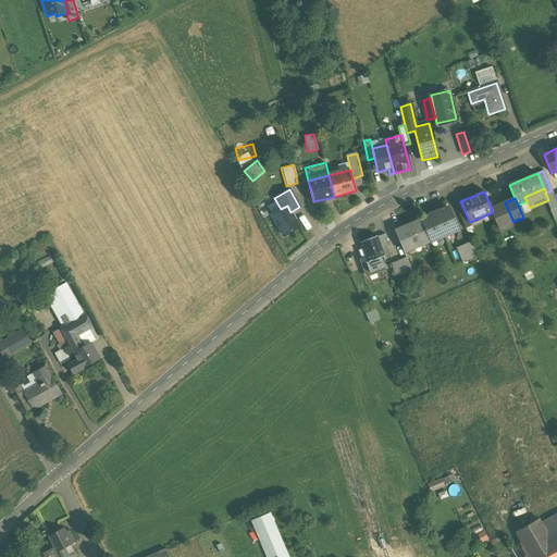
[(505,202),(492,209),(493,212),(499,227),(514,222),(505,202)]
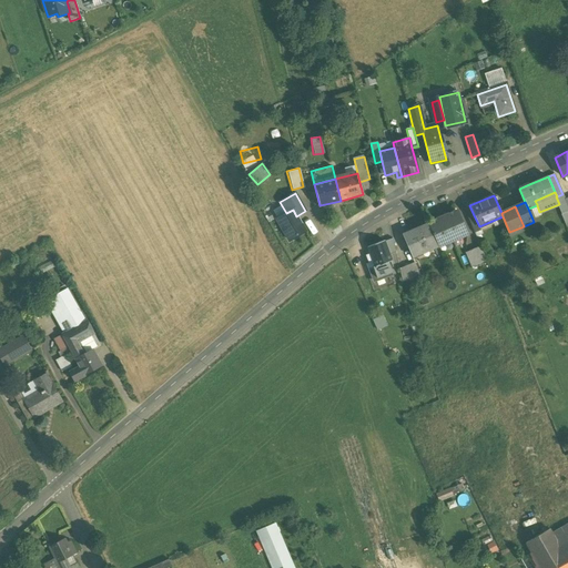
[(286,213),(276,219),(290,241),(305,232),(296,216),(293,210),(286,213)]
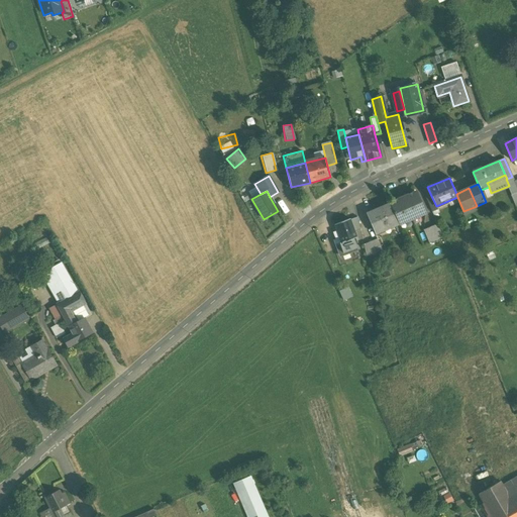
[(416,193),(390,204),(399,224),(399,225),(425,213),(416,193)]
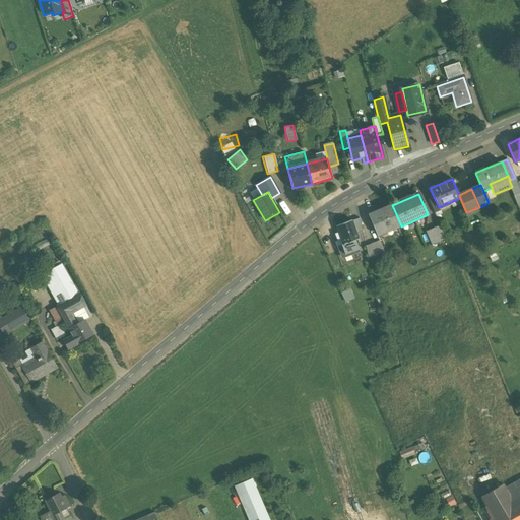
[(439,207),(435,199),(430,201),(434,213),(440,210),(439,207)]
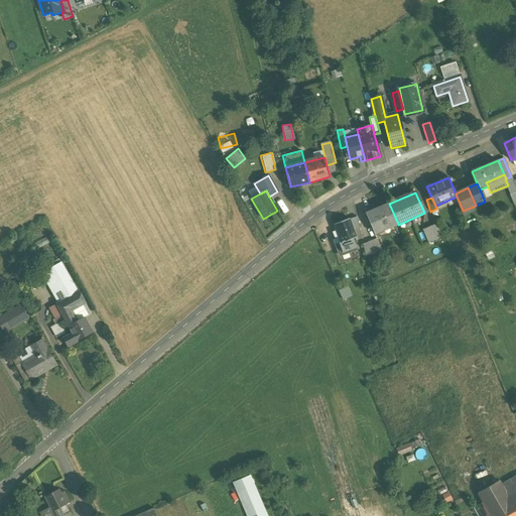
[(389,204),(366,214),(375,234),(398,224),(389,204)]
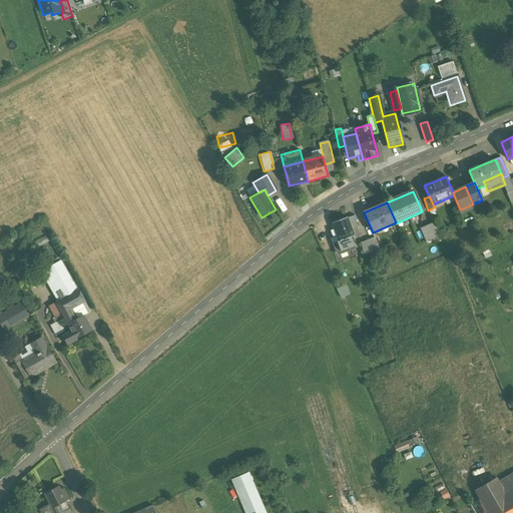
[(355,215),(348,218),(352,230),(358,228),(355,215)]
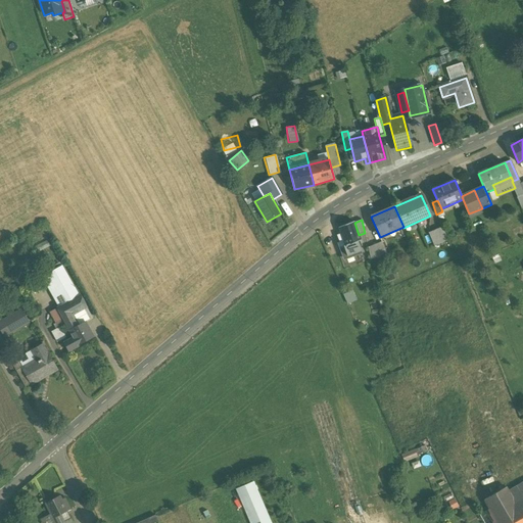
[(341,236),(336,238),(343,258),(362,251),(358,242),(362,241),(359,235),(354,223),(354,222),(338,228),(341,236)]
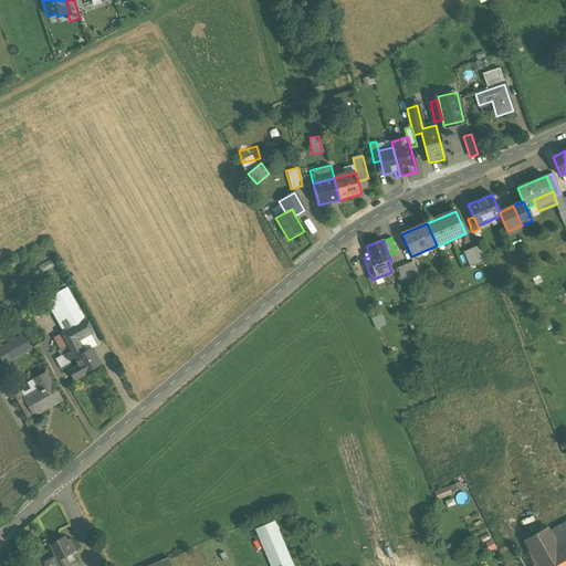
[(479,247),(463,252),(470,266),(484,260),(479,247)]
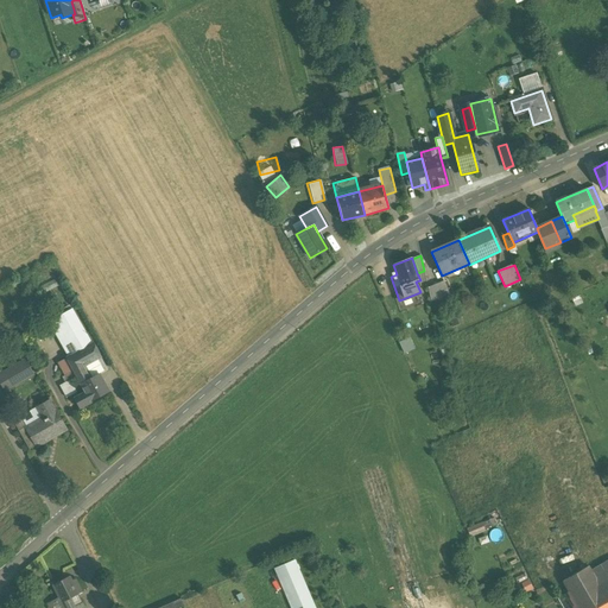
[(444,282),(428,289),(429,295),(431,302),(431,303),(450,295),(444,282)]
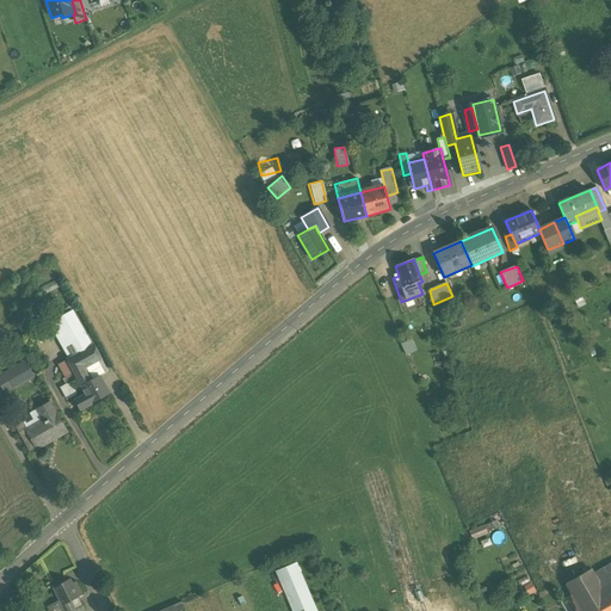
[(92,346),(72,312),(55,321),(68,345),(66,347),(72,358),(92,346)]
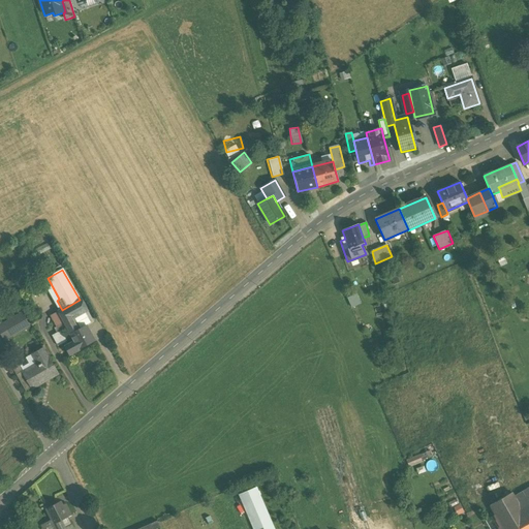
[(355,293),(347,297),(350,306),(359,304),(355,293)]
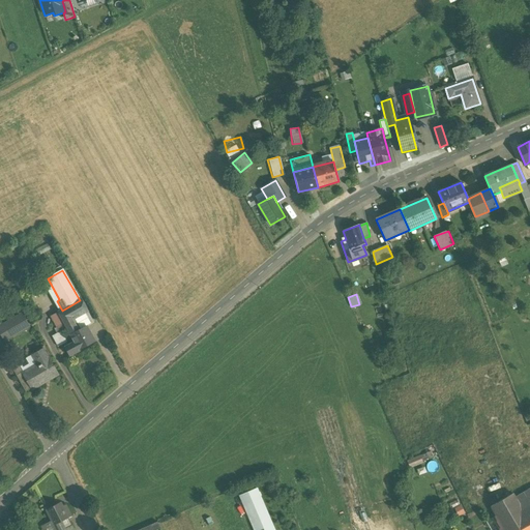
[(62,311),(51,316),(57,327),(64,323),(71,320),(87,312),(81,300),(80,300),(62,311)]
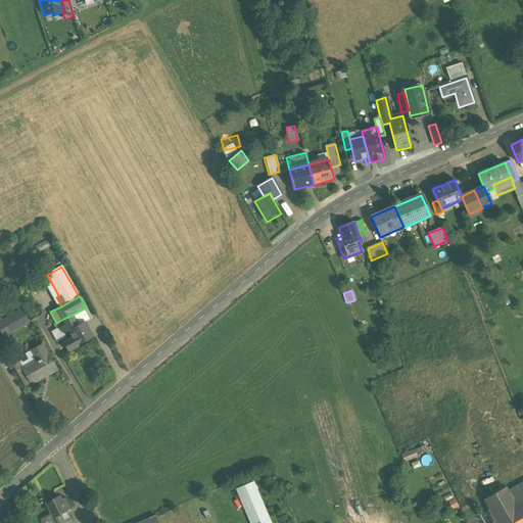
[(18,312),(0,322),(0,328),(4,336),(26,324),(18,312)]
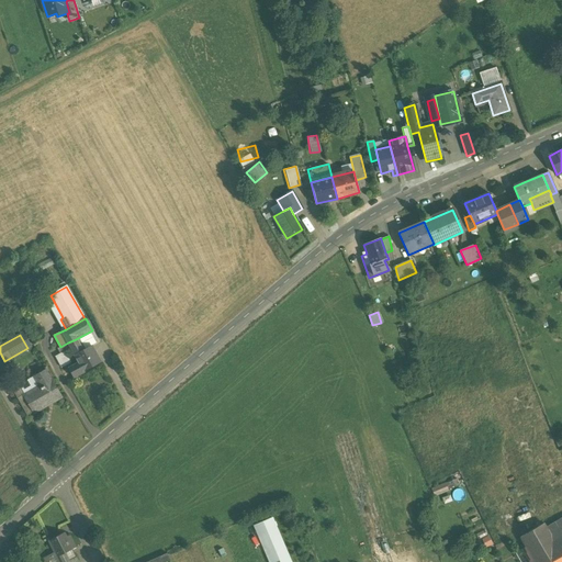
[(76,339),(68,343),(79,362),(68,369),(74,377),(83,371),(100,362),(91,346),(82,350),(76,339)]
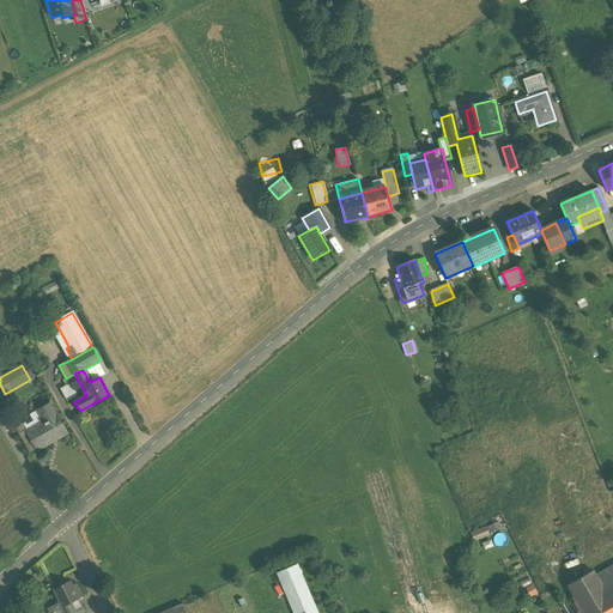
[(26,431),(36,449),(37,450),(67,434),(50,404),(37,411),(43,422),(26,431)]
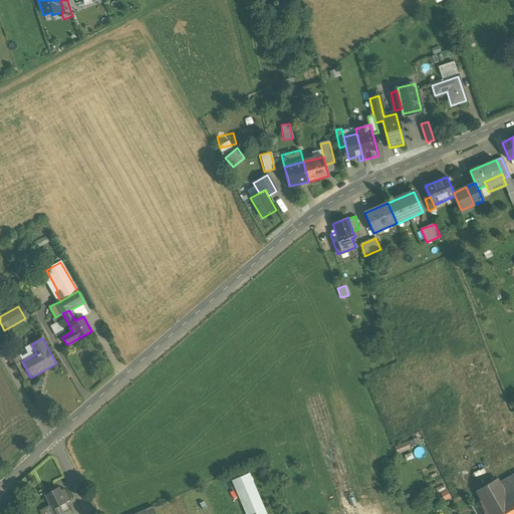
[(22,360),(16,350),(10,353),(15,363),(22,360)]
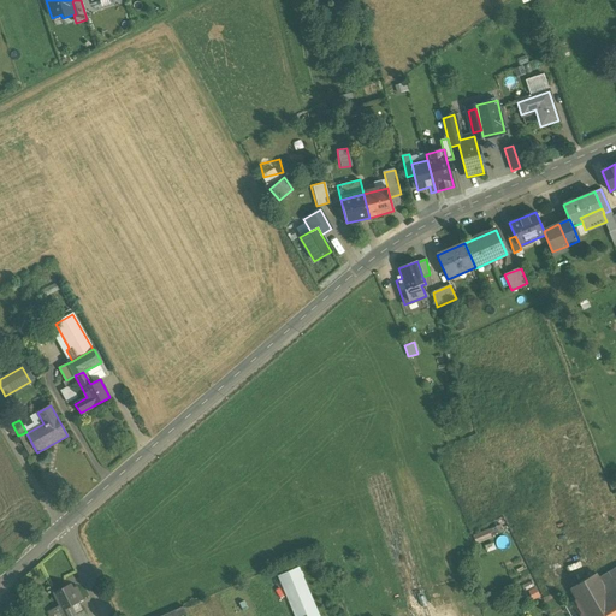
[(36,451),(27,433),(27,432),(18,436),(30,455),(36,451)]
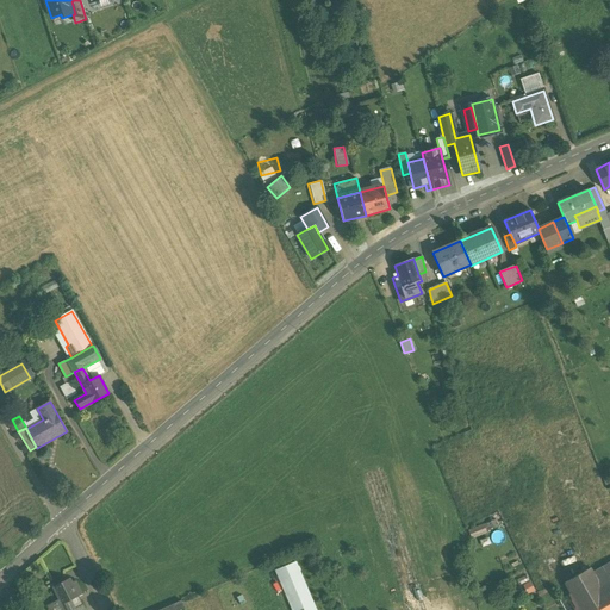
[(471,537),(498,527),(496,518),(467,529),(471,537)]
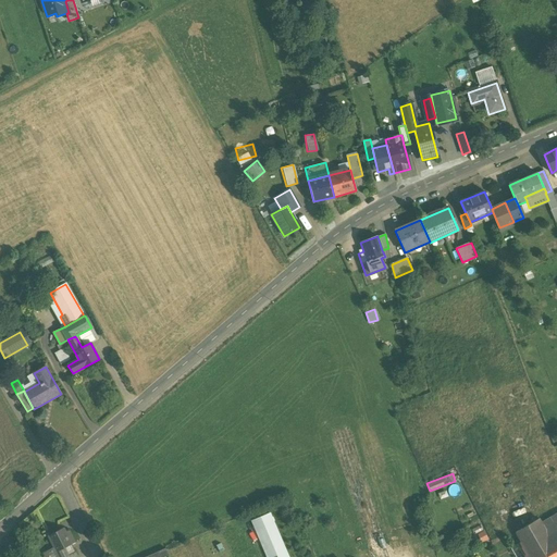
[(287,556),(270,514),(251,521),(267,556),(287,556)]
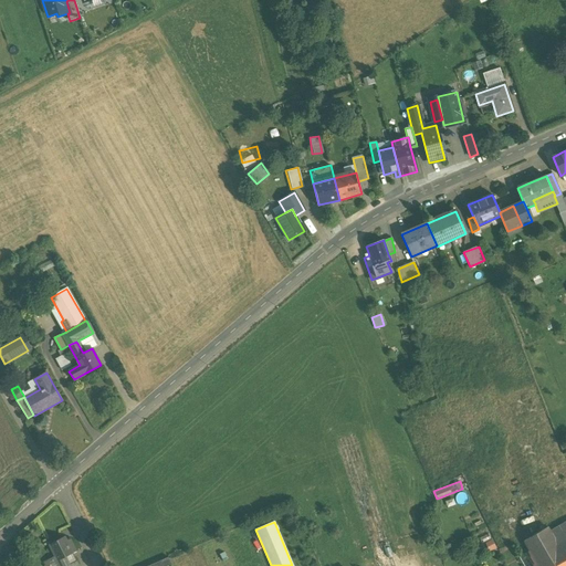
[(565,524),(551,533),(563,554),(565,552),(565,524)]
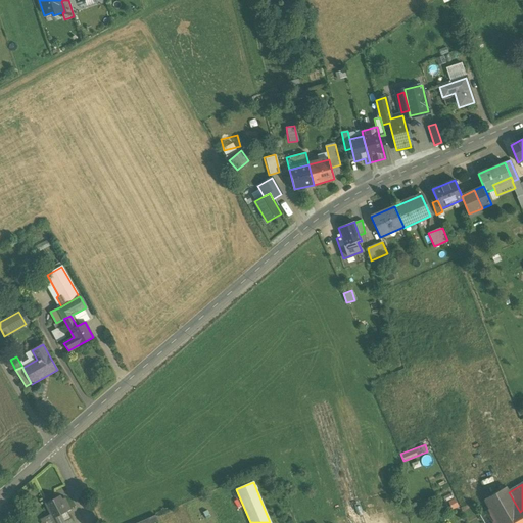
[(509,492),(506,487),(484,500),(490,510),(497,522),(522,522),(522,510),(520,512),(509,492)]
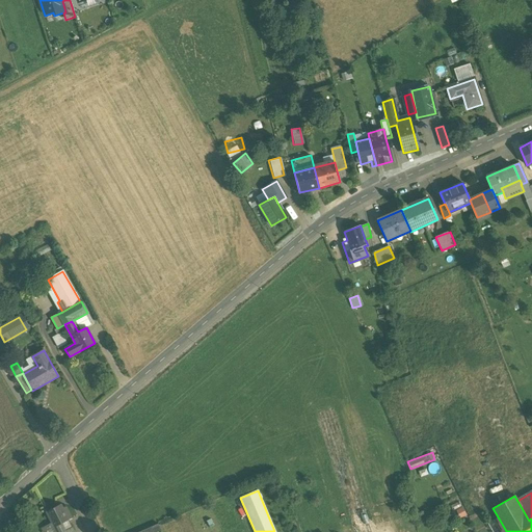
[(60,505),(46,512),(52,524),(51,524),(53,528),(61,523),(69,520),(71,519),(65,508),(63,509),(60,505)]
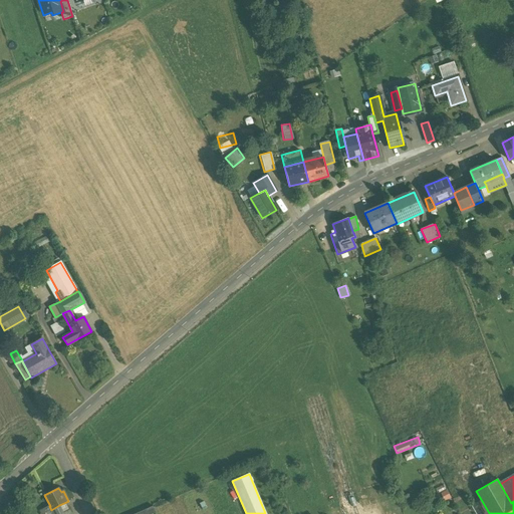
[(489,513),(482,501),(473,505),(477,513),(489,513)]
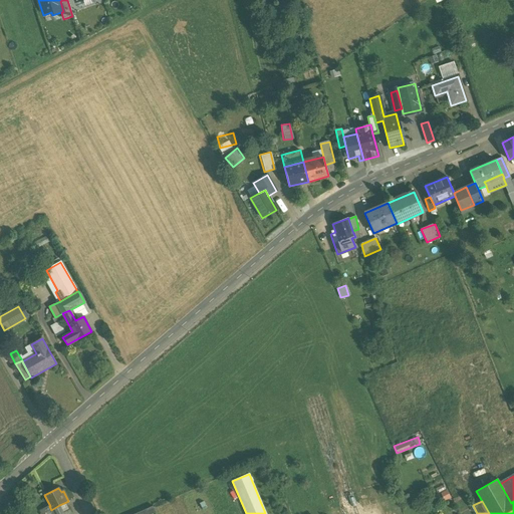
[(66,502),(59,505),(63,513),(65,512),(66,513),(68,513),(67,511),(69,510),(66,502)]
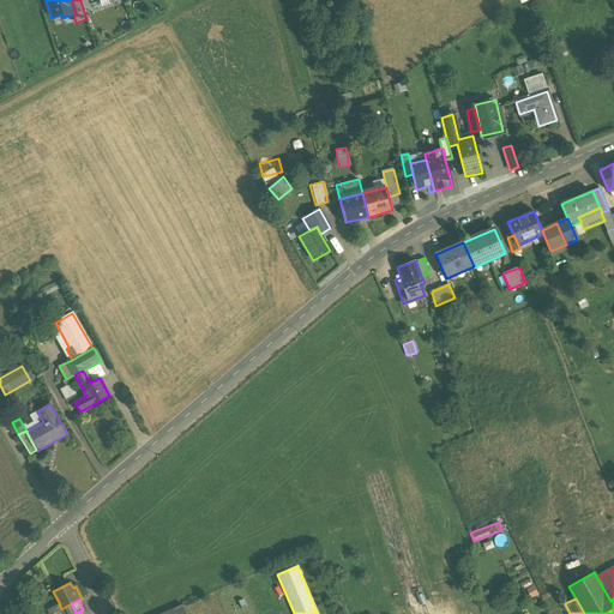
[(76,613),(71,603),(61,609),(62,613),(79,613),(78,612),(76,613)]
